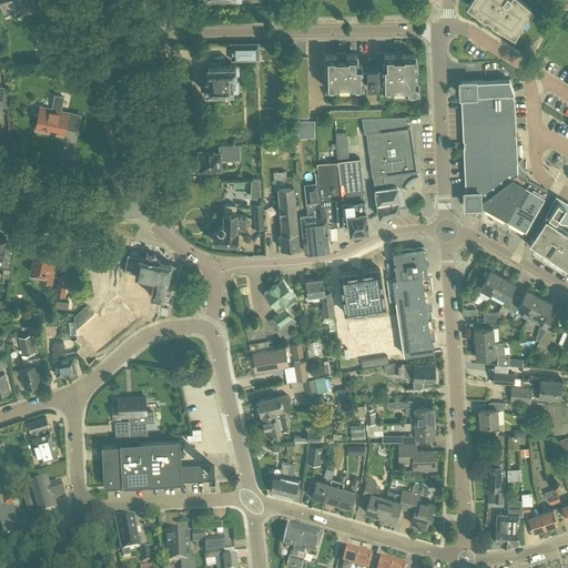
[(0,0),(2,9),(8,7),(10,11),(17,9),(16,4),(28,1),(28,0),(33,0),(0,0)]
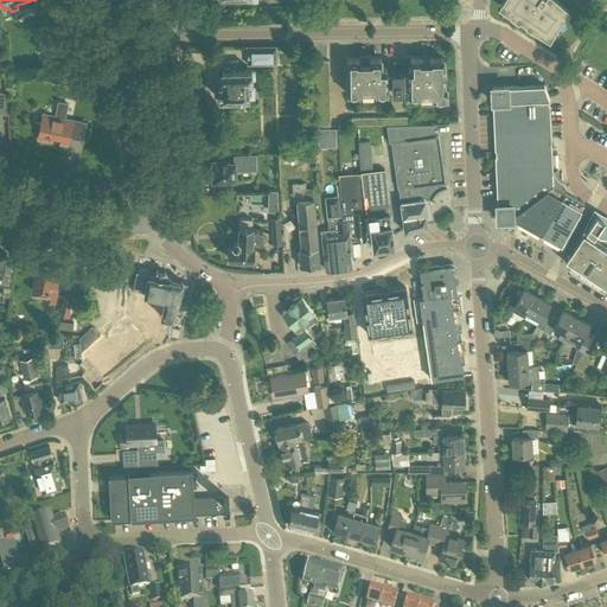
[(504,0),(500,6),(526,24),(549,38),(555,27),(557,24),(561,19),(568,11),(555,0),(504,0)]
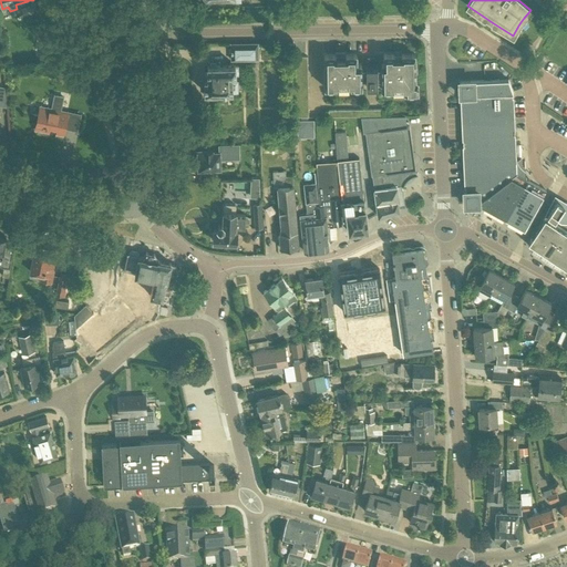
[(57,40),(63,38),(61,30),(54,32),(57,40)]
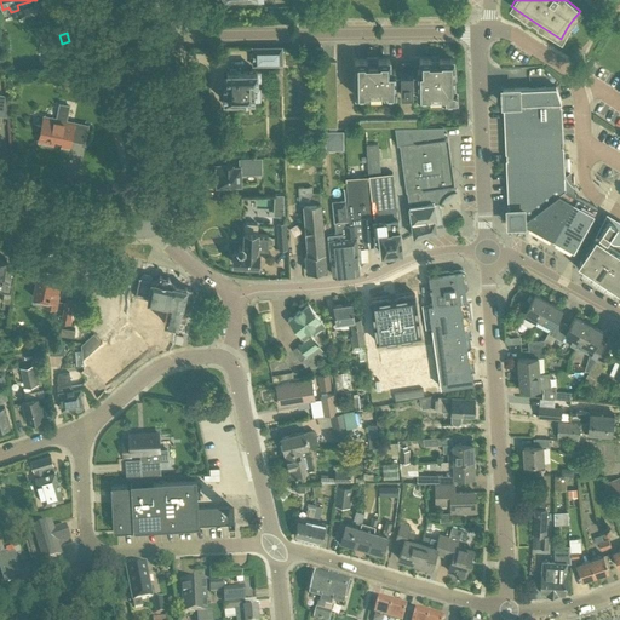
[(252,67),(282,67),(282,46),(252,46),(252,67)]
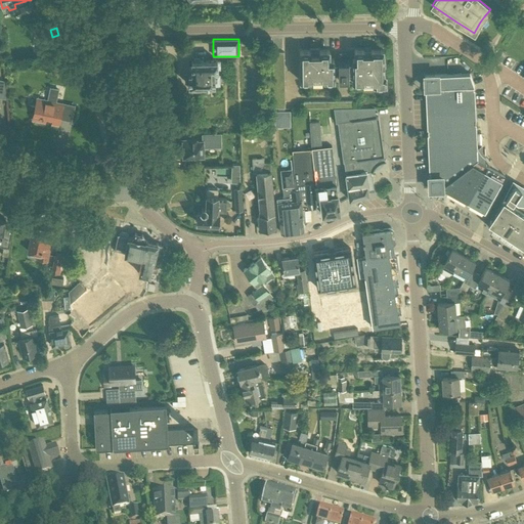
[(352,58),(353,83),(374,83),(374,86),(386,85),(386,75),(384,75),(384,66),(382,66),(382,59),(384,59),(384,49),(370,49),(370,52),(364,52),(364,49),(354,50),(354,58),(352,58)]
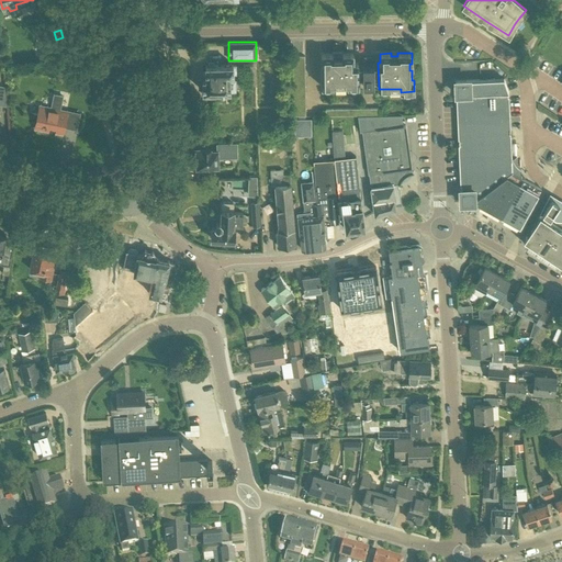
[(322,54),(322,87),(333,87),(333,85),(348,85),(348,87),(359,87),(358,63),(353,63),(353,54),(343,54),(343,56),(333,57),(333,54),(322,54)]
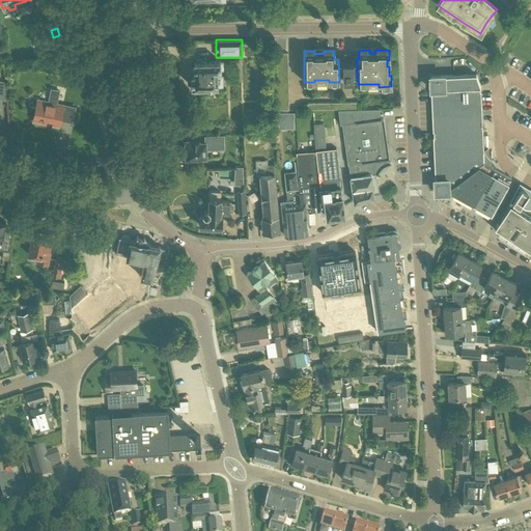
[(188,74),(188,88),(192,88),(192,92),(202,92),(202,87),(222,87),(222,76),(218,76),(218,71),(224,71),(224,61),(221,61),(191,61),(192,74),(188,74)]
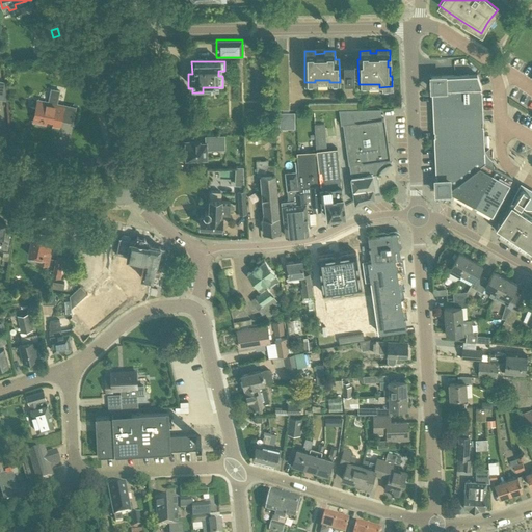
[(344,62),(344,81),(354,81),(354,62),(344,62)]
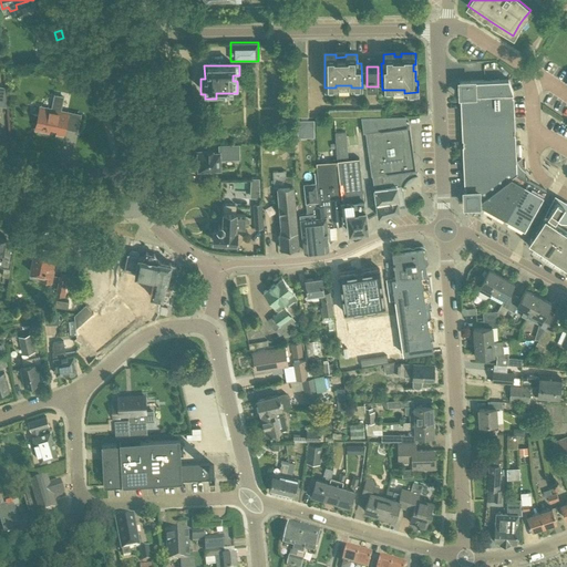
[(465,206),(475,206),(476,206),(478,206),(481,207),(483,207),(524,232),(547,191),(525,178),(524,169),(523,168),(522,167),(521,166),(519,165),(518,163),(518,162),(517,160),(517,158),(516,156),(516,155),(514,93),(508,79),(460,81),(463,174),(465,206)]
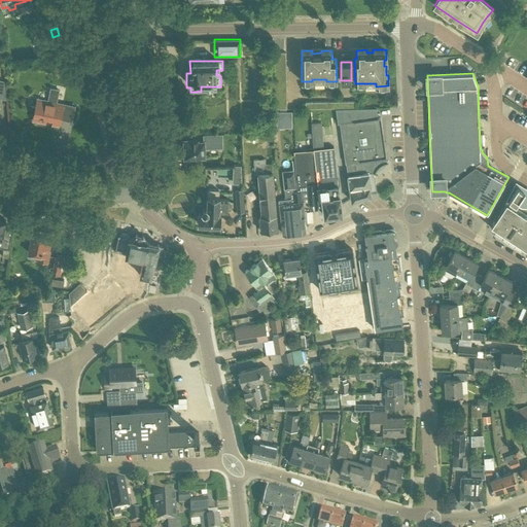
[(49,95),(47,102),(37,100),(33,120),(45,123),(47,116),(54,117),(51,125),(59,126),(60,118),(72,120),(75,108),(57,104),(59,97),(58,97),(60,90),(54,89),(51,96),(49,95)]
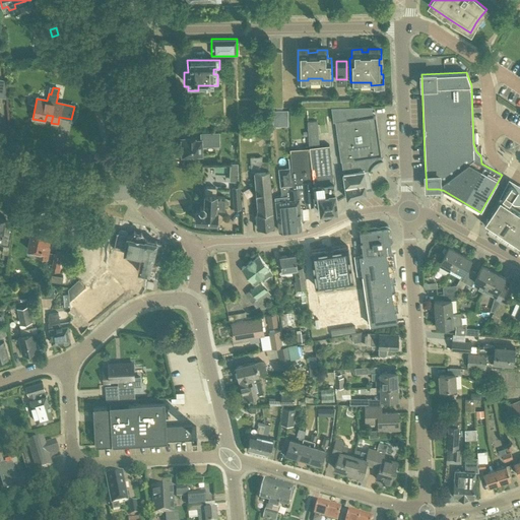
[(370,171),(371,170),(373,166),(373,165),(376,163),(377,161),(381,160),(383,160),(383,159),(381,159),(381,155),(376,116),(373,116),(372,107),(331,108),(333,122),(335,122),(340,160),(342,160),(344,173),(343,173),(346,198),(367,193),(366,191),(372,190),(370,174),(369,174),(368,170),(369,170),(369,171),(370,171)]
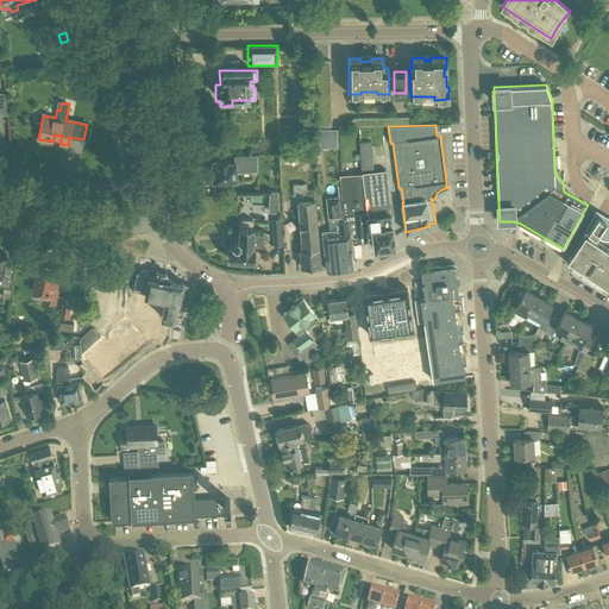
[(360,143),(362,154),(362,156),(372,155),(371,142),(360,143)]
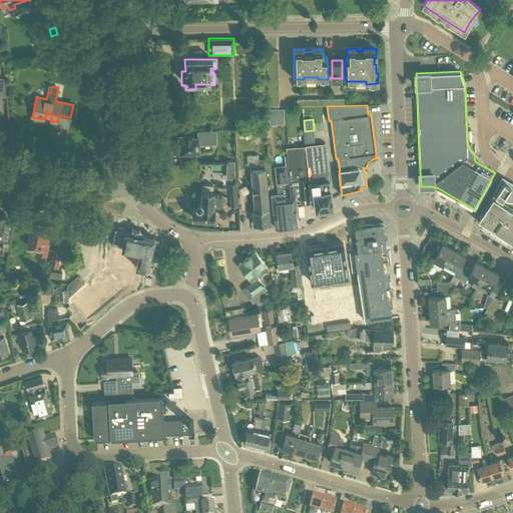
[(193,135),(179,135),(179,153),(192,152),(192,154),(198,154),(198,152),(199,152),(199,144),(207,144),(217,143),(216,132),(199,132),(199,137),(193,137),(193,135)]
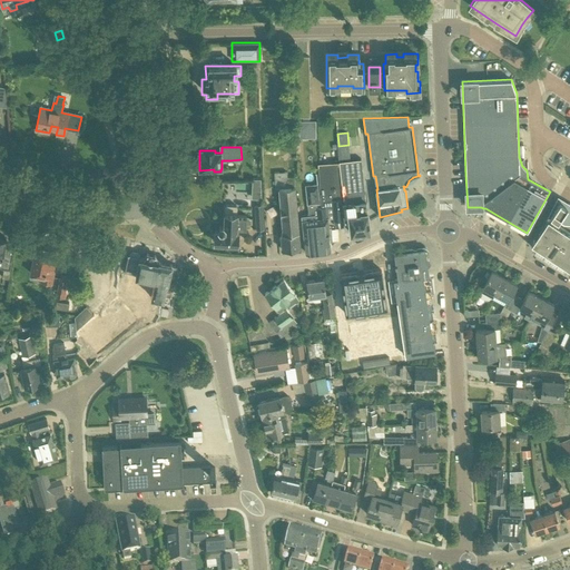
[(350,220),(351,233),(370,231),(366,200),(365,200),(361,159),(338,161),(343,204),(342,204),(344,222),(350,220)]
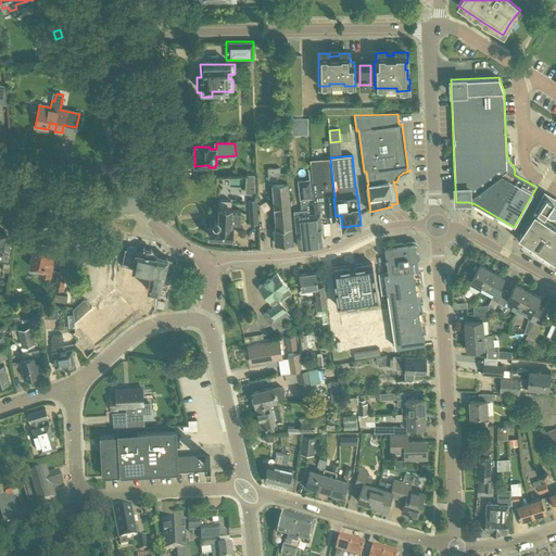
[(324,190),(332,189),(329,158),(312,160),(311,169),(310,169),(311,180),(313,198),(308,199),(308,203),(310,214),(312,213),(313,222),(311,222),(312,239),(313,239),(314,244),(323,243),(321,235),(324,235),(323,222),(328,220),(326,214),(324,190)]
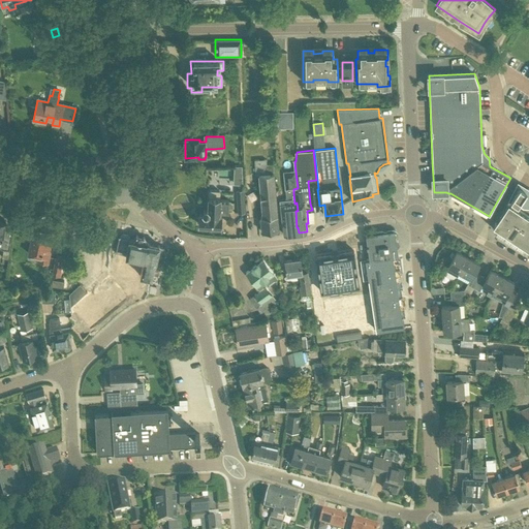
[(255,160),(256,175),(259,175),(260,192),(262,217),(260,217),(261,231),(279,230),(275,185),(276,185),(276,184),(275,184),(274,164),(267,164),(267,159),(255,160)]
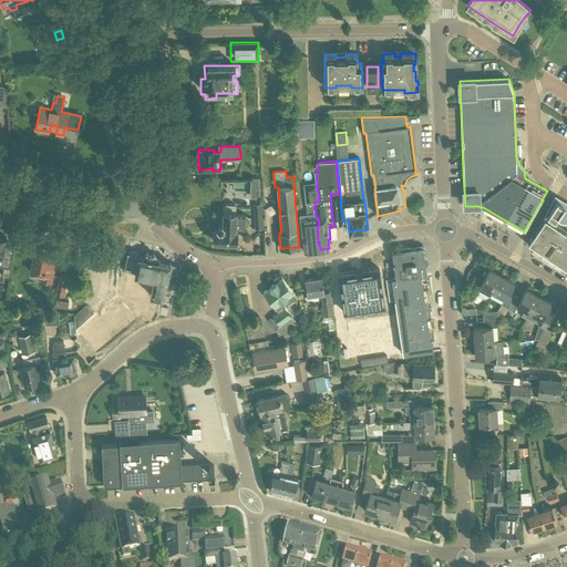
[(319,202),(317,184),(305,186),(306,204),(307,213),(302,214),(301,216),(300,216),(305,251),(320,249),(319,244),(318,244),(317,226),(319,226),(318,217),(316,218),(315,207),(315,203),(319,202)]
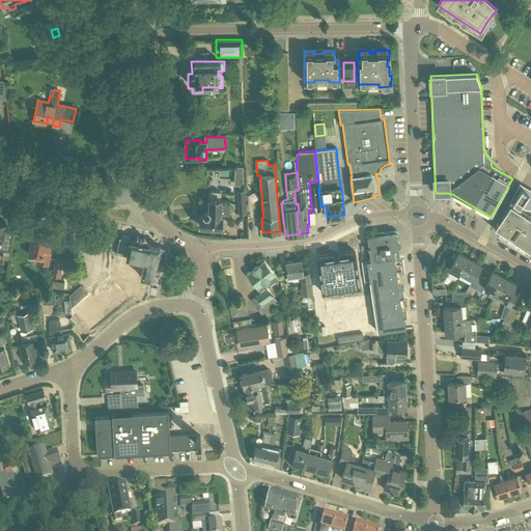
[(317,180),(309,182),(311,204),(313,211),(319,211),(317,180)]
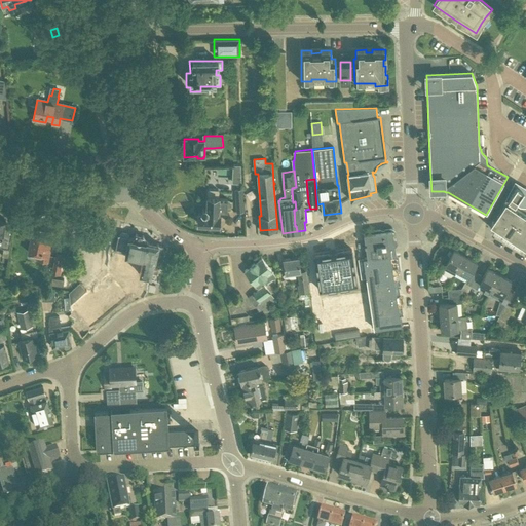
[(525,188),(524,187),(522,190),(516,185),(490,223),(494,226),(492,229),(520,248),(521,247),(525,250),(525,252),(525,253),(525,254),(525,188)]
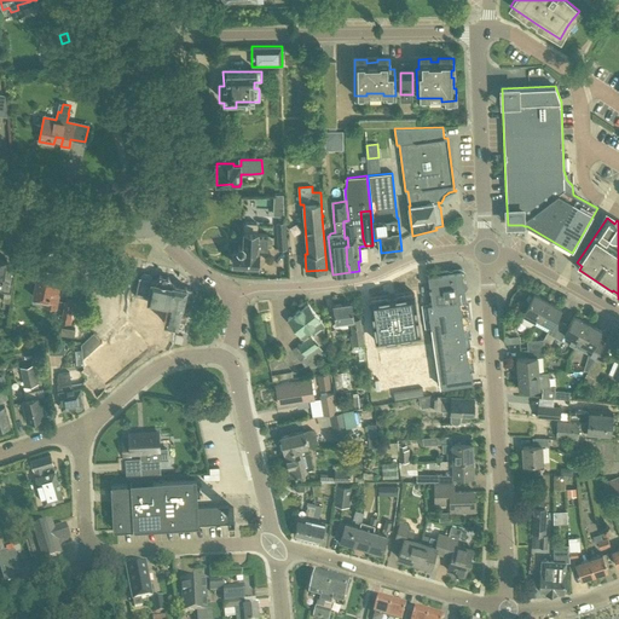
[(233,262),(258,264),(258,256),(261,258),(261,253),(259,253),(259,250),(258,250),(258,244),(267,246),(267,244),(271,244),(271,235),(268,235),(268,233),(258,233),(259,223),(246,221),(244,243),(238,243),(238,249),(235,249),(233,262)]
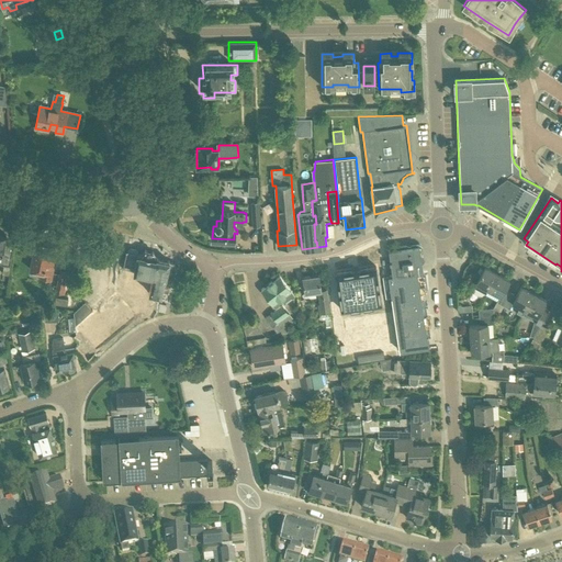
[(251,202),(254,226),(260,225),(258,202),(251,202)]
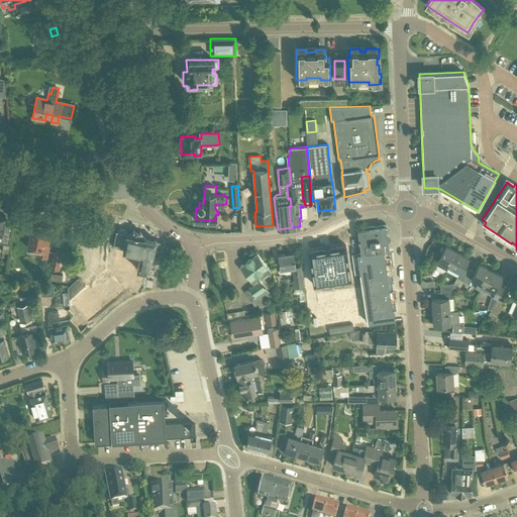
[(4,243),(2,251),(7,252),(10,237),(8,237),(10,223),(6,223),(7,217),(0,216),(0,237),(0,238),(0,241),(2,243),(4,243)]
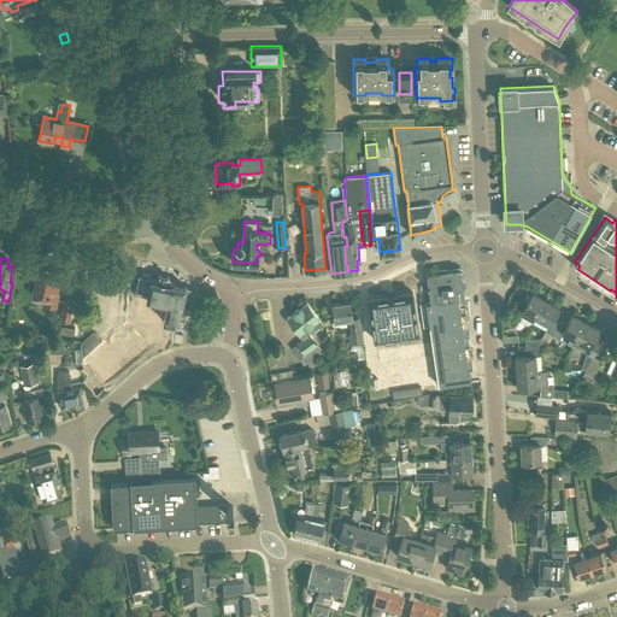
[(33,264),(30,276),(36,277),(33,295),(46,298),(43,304),(57,307),(64,271),(33,264)]
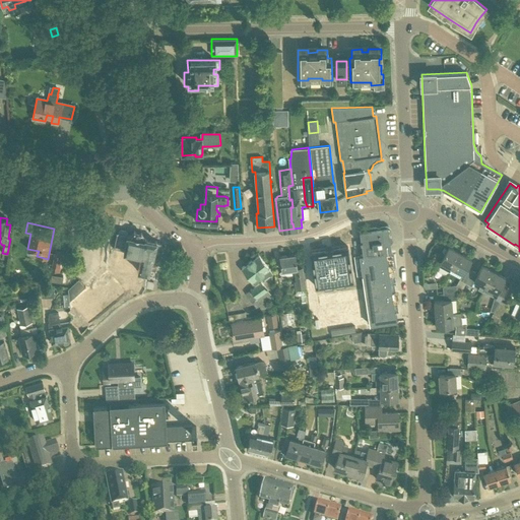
[(364,255),(360,255),(362,274),(370,324),(396,320),(396,318),(395,311),(395,306),(395,305),(394,299),(395,299),(394,291),(393,284),(394,284),(392,275),(394,275),(393,267),(393,266),(394,265),(393,259),(392,258),(390,244),(391,241),(391,238),(388,236),(388,234),(382,229),(378,230),(376,228),(368,229),(367,231),(360,232),(362,241),(361,241),(361,244),(362,244),(364,255)]
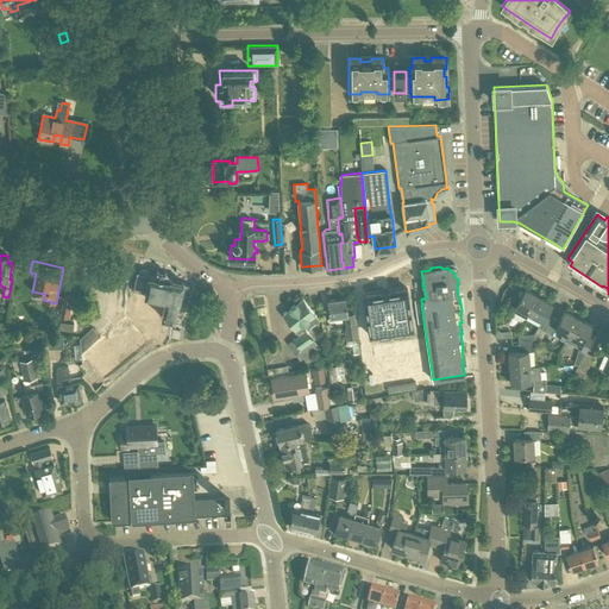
[(137,272),(133,292),(146,294),(146,295),(165,299),(162,316),(175,319),(175,318),(176,315),(182,316),(186,300),(187,297),(189,289),(189,286),(189,284),(183,283),(183,282),(171,280),(167,272),(158,270),(151,275),(149,275),(149,271),(148,270),(142,269),(140,269),(140,270),(139,272),(137,272)]
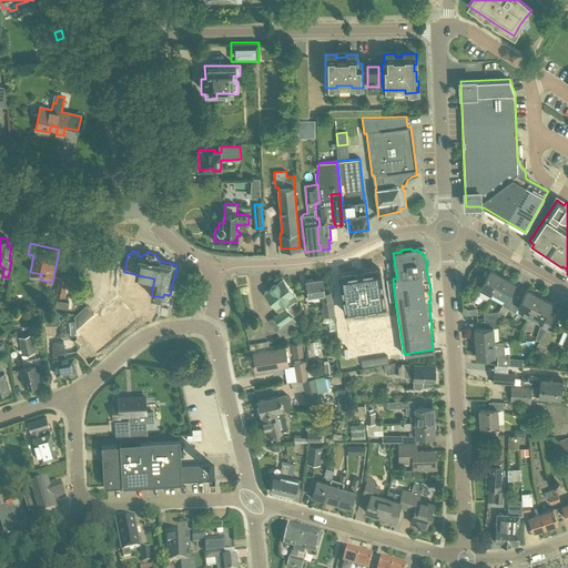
[(494,293),(503,276),(490,269),(489,271),(488,270),(485,275),(487,276),(479,291),(492,297),(494,293)]
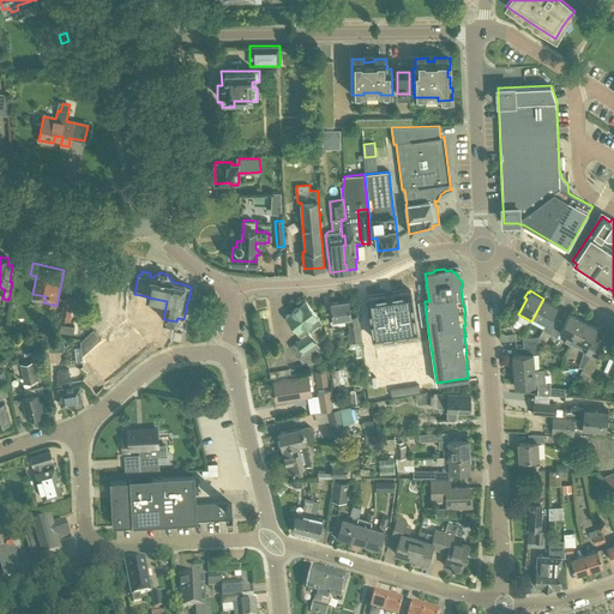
[(134,294),(130,317),(158,323),(160,319),(162,319),(163,319),(167,301),(148,298),(148,296),(134,294)]
